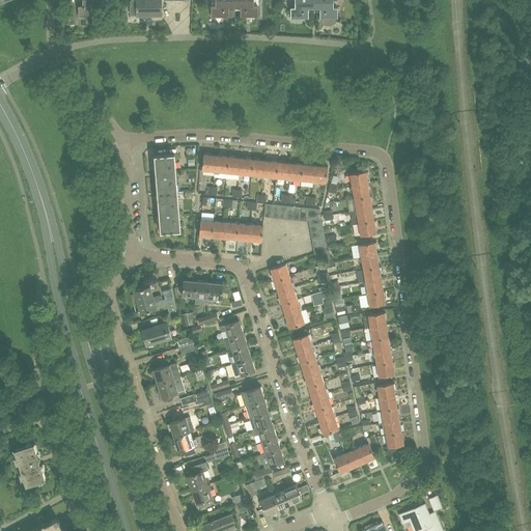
[(82,0),(83,6),(79,6),(79,17),(94,17),(94,7),(104,7),(104,0),(82,0)]
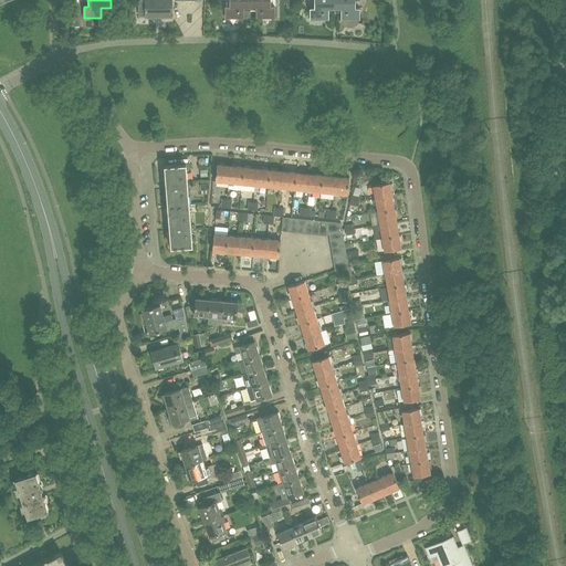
[(171,17),(171,2),(171,0),(139,0),(138,1),(138,9),(142,11),(145,11),(145,17),(171,17)]
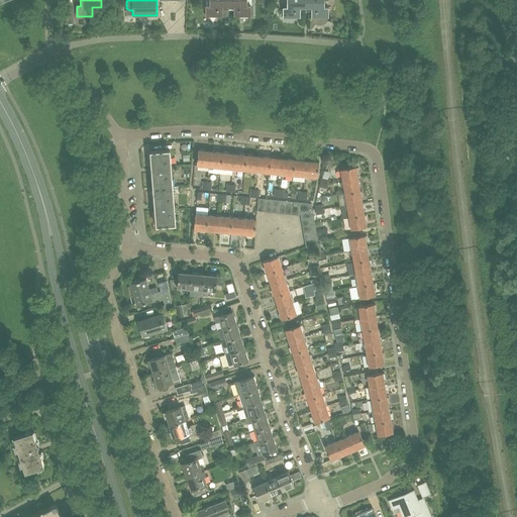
[(205,16),(228,16),(227,0),(209,0),(210,5),(205,5),(205,16)]
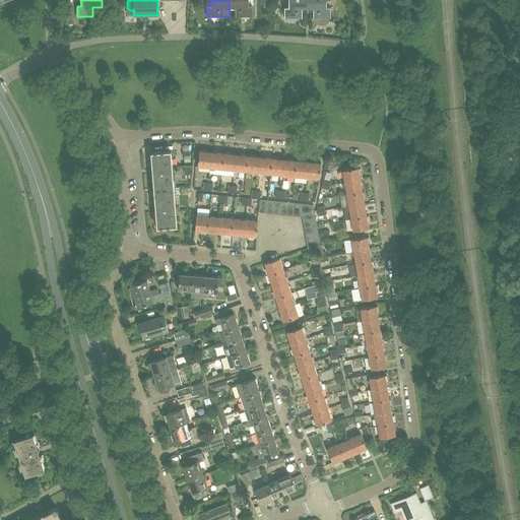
[(248,0),(229,0),(230,16),(230,9),(236,9),(236,16),(253,16),(253,5),(248,5),(248,0)]
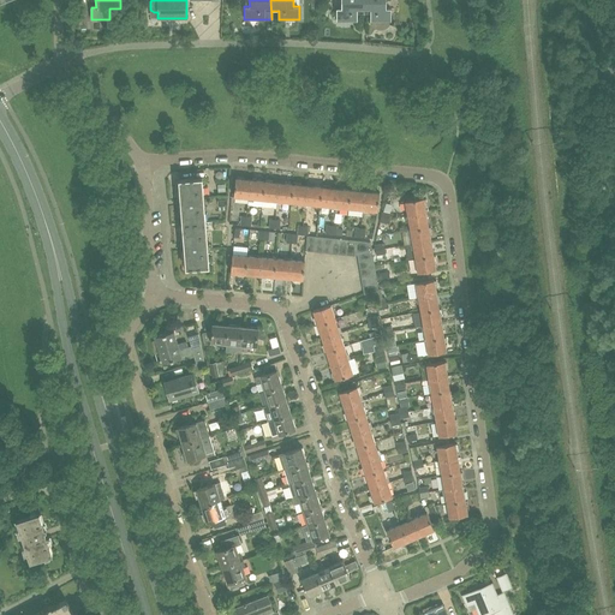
[(357,10),(364,10),(363,0),(341,0),(341,9),(336,9),(336,22),(357,22),(357,10)]
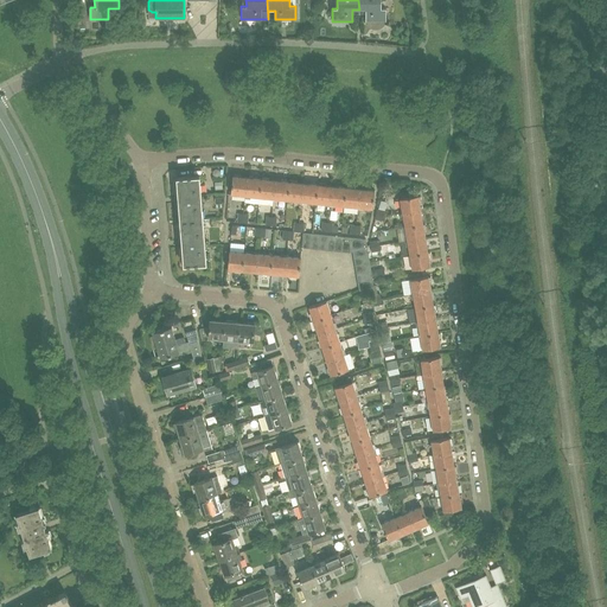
[(381,0),(358,0),(359,10),(365,10),(365,21),(385,21),(385,8),(381,8),(381,0)]
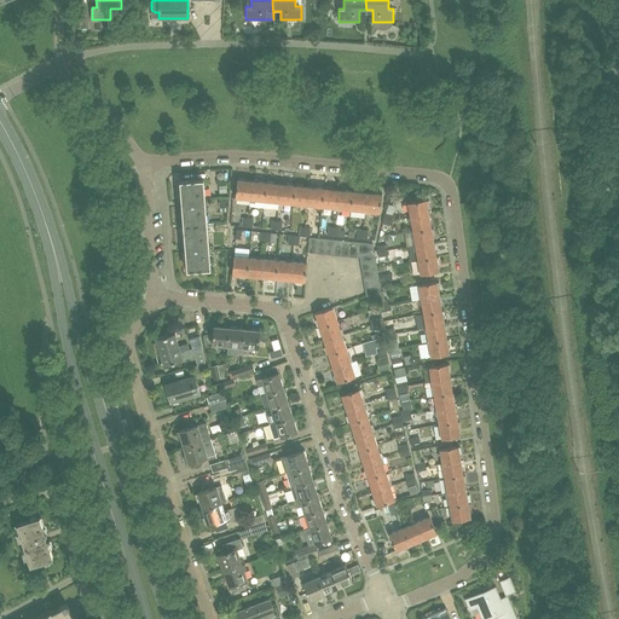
[(180,180),(181,206),(183,225),(207,224),(203,179),(180,180)]
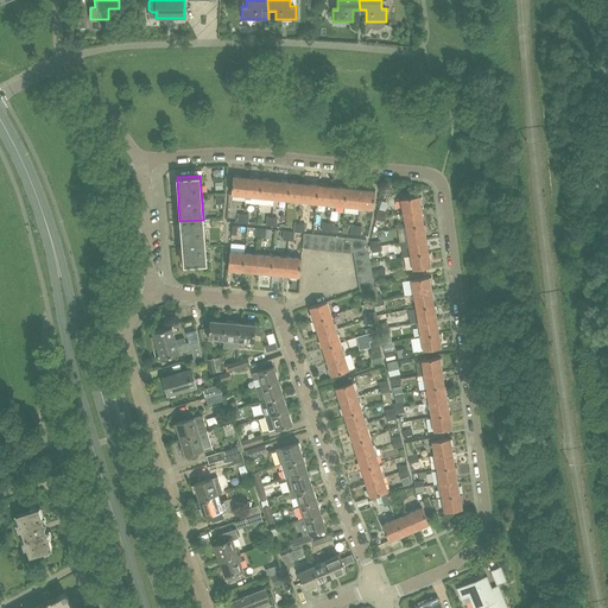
[(230,194),(246,195),(247,178),(233,176),(230,194)]
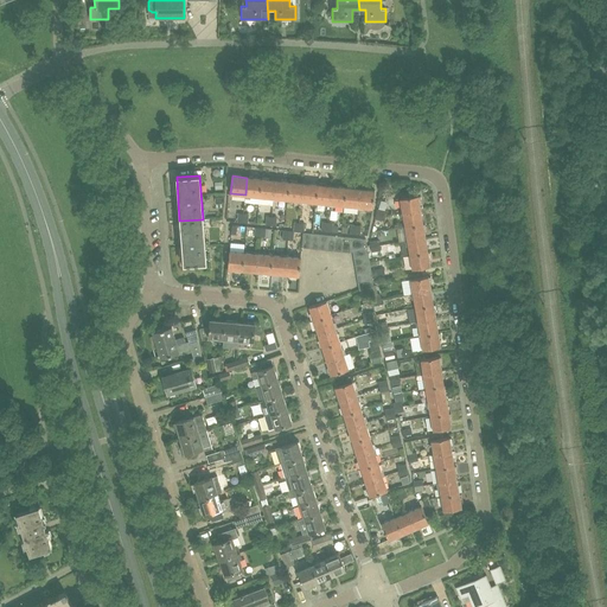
[(246,195),(260,197),(261,179),(247,178),(246,195)]
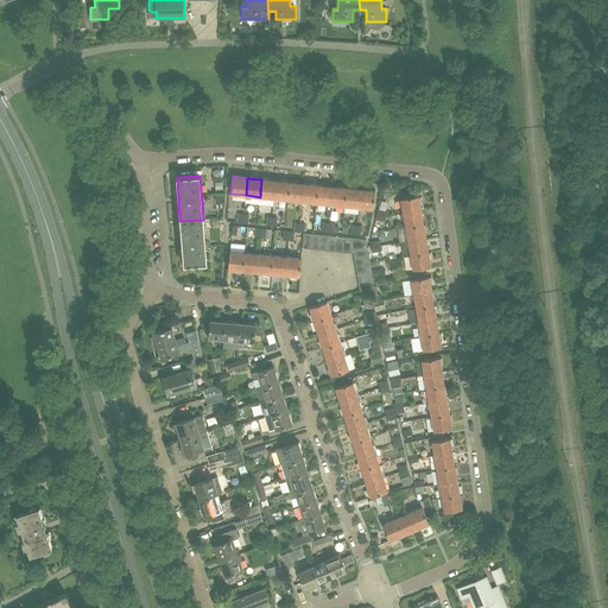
[(260,197),(274,198),(276,181),(261,179),(260,197)]
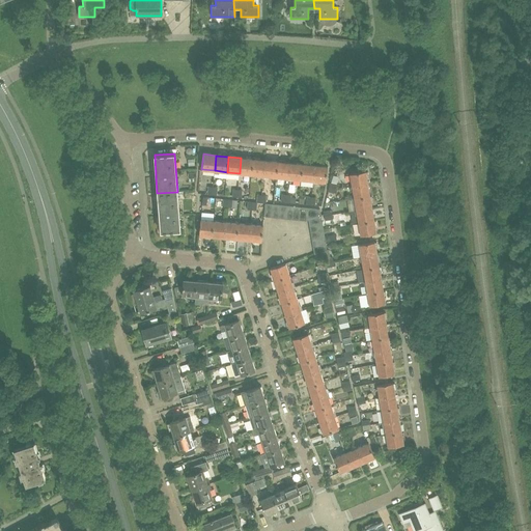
[(240,173),(251,174),(253,159),(241,158),(240,173)]
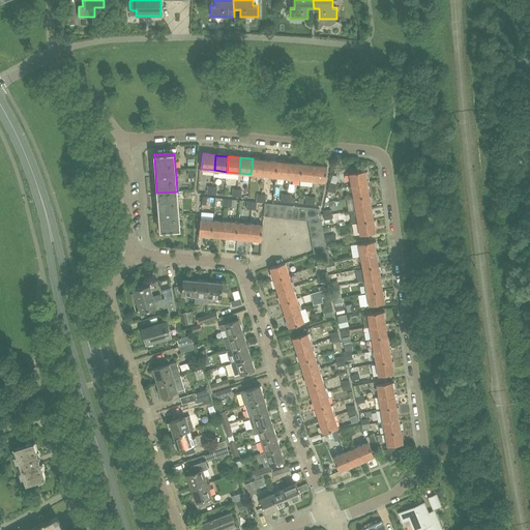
[(251,174),(263,175),(265,159),(253,158),(251,174)]
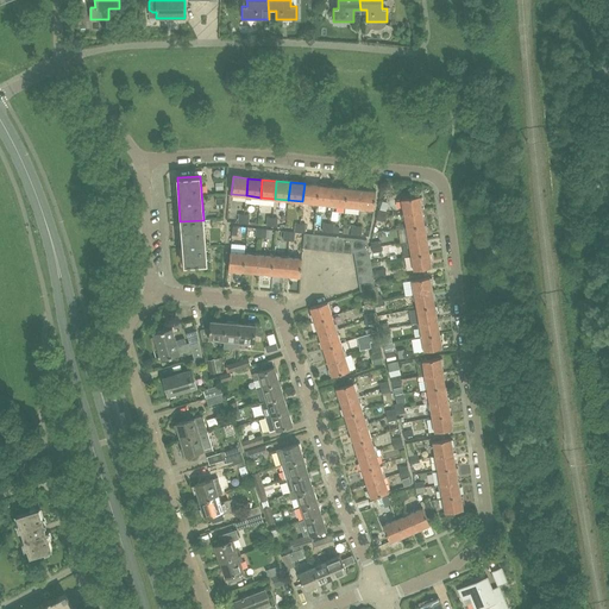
[(302,201),(316,203),(319,186),(305,183),(302,201)]
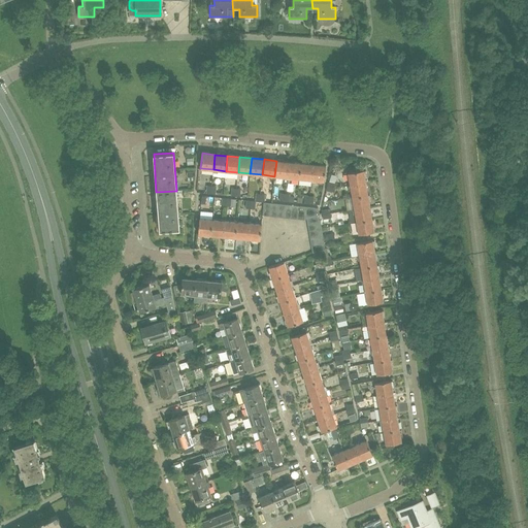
[(274,176),(287,177),(289,162),(276,161),(274,176)]
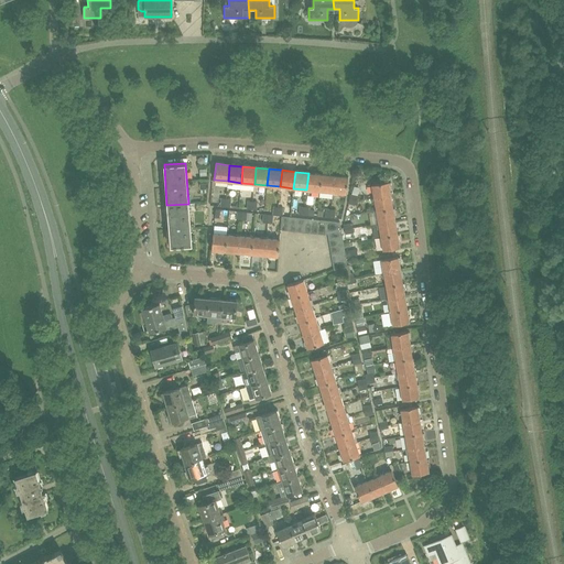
[(306,190),(320,191),(321,174),(308,173),(306,190)]
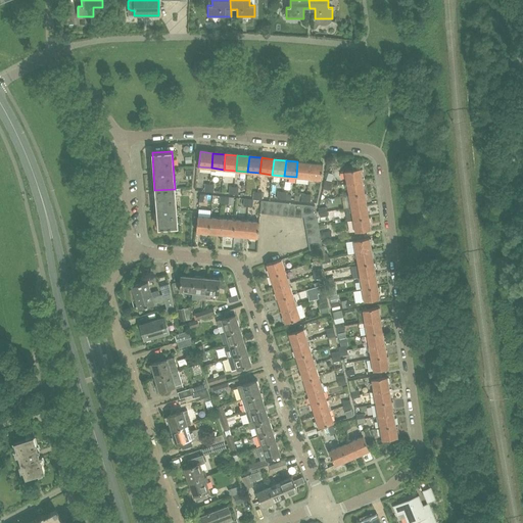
[(296,177),(308,178),(310,162),(297,161),(296,177)]
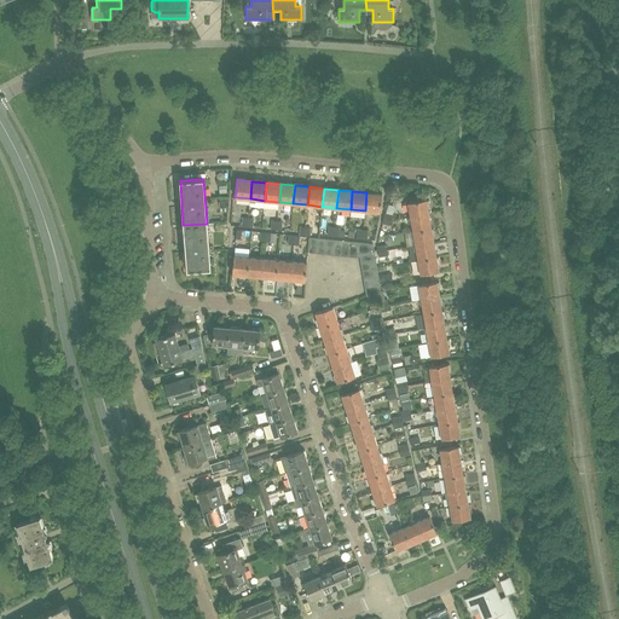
[(380,212),(382,194),(366,192),(365,210),(380,212)]
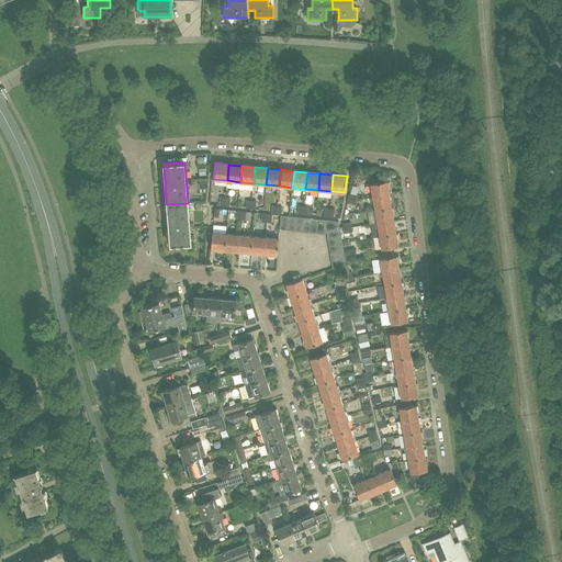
[(370,183),(373,197),(390,194),(386,181),(370,183)]
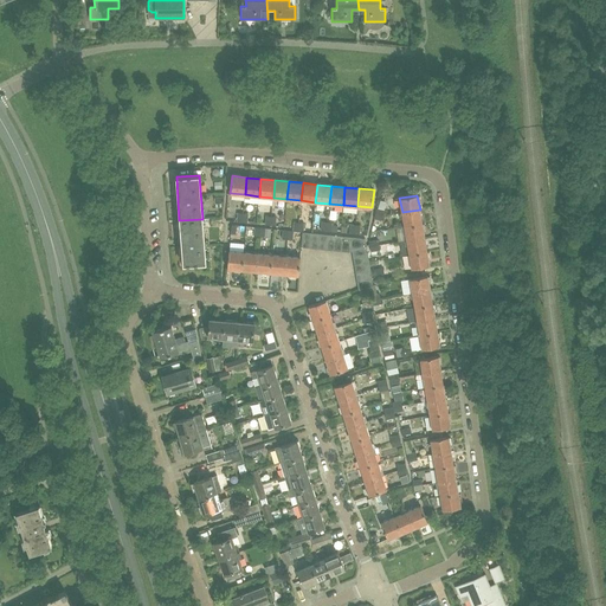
[(403,212),(405,226),(423,224),(420,210),(403,212)]
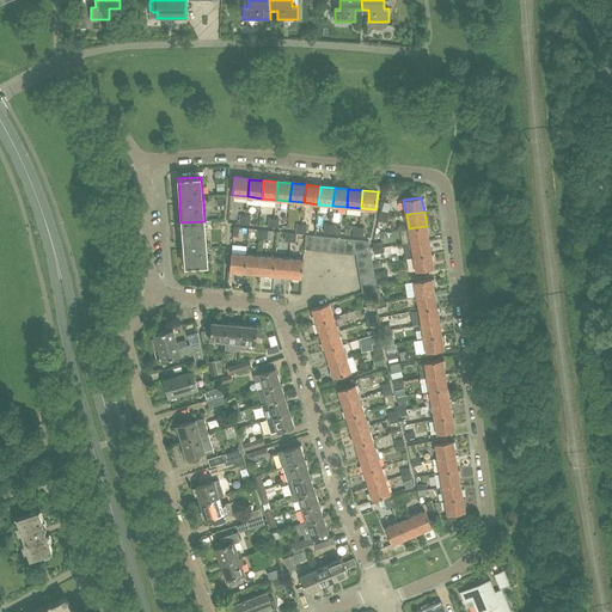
[(181,222),(183,248),(184,268),(208,265),(204,221),(181,222)]
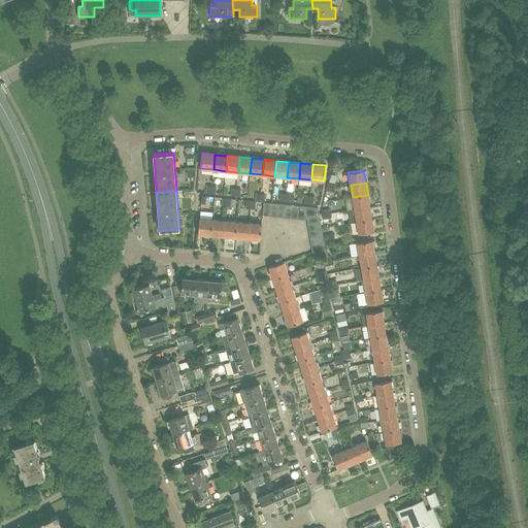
[(290,194),(285,193),(285,201),(297,202),(297,197),(290,196),(290,194)]
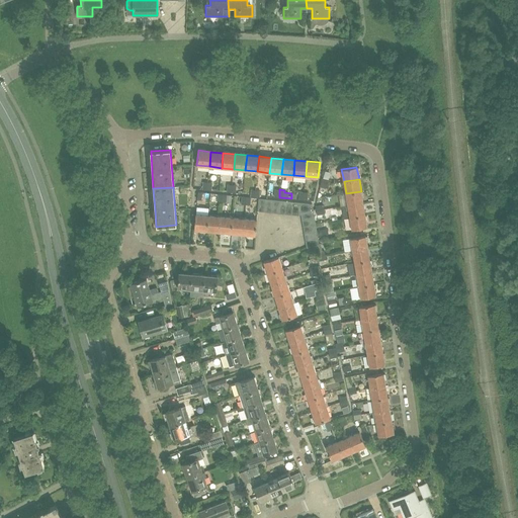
[(298,191),(298,194),(291,193),(291,198),(303,200),(304,192),(298,191)]
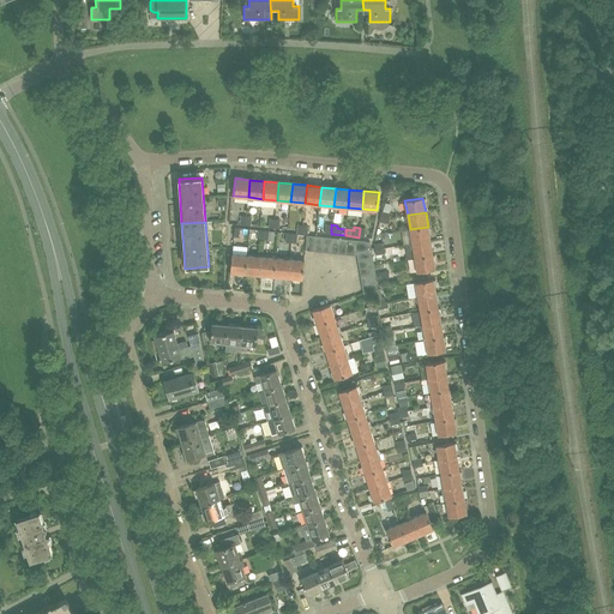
[(410,229),(413,244),(431,240),(428,227),(410,229)]
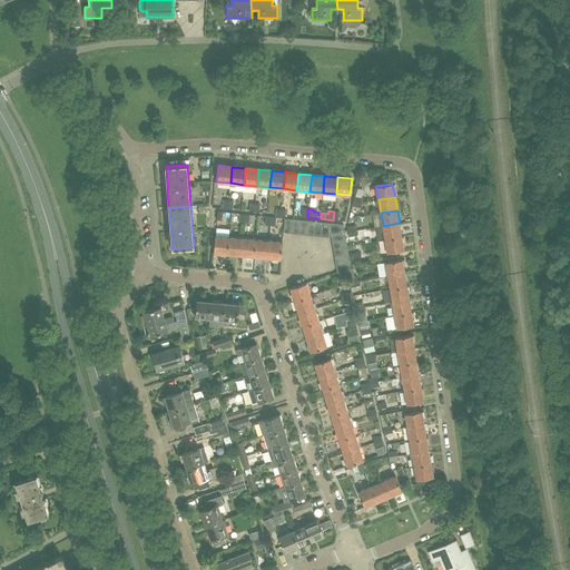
[(338,212),(334,212),(333,220),(345,222),(345,215),(338,214),(338,212)]
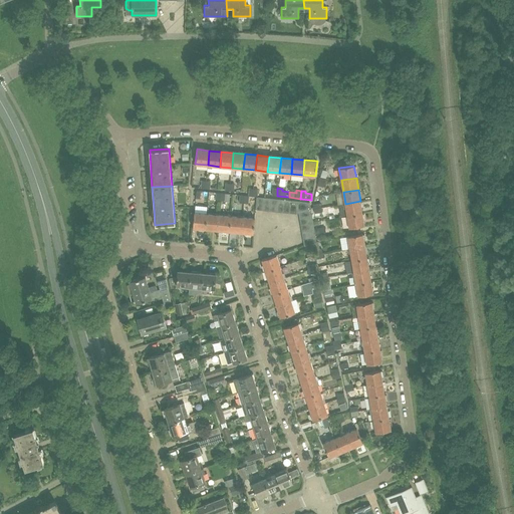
[(256,197),(255,210),(262,210),(264,198),(257,197),(256,197)]
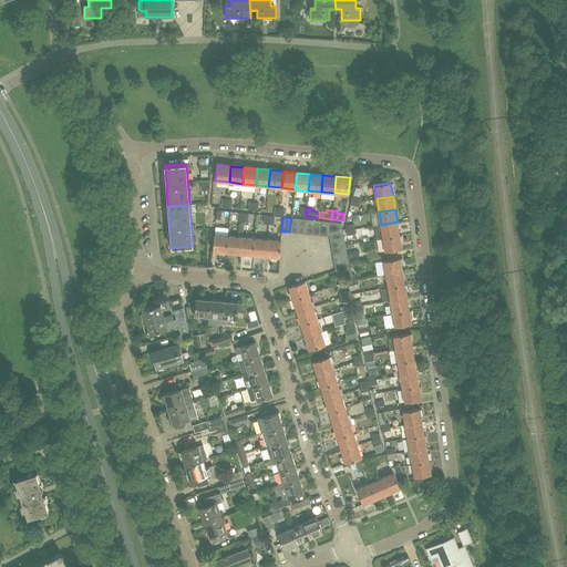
[(341,223),(328,222),(327,234),(343,230),(341,223)]
